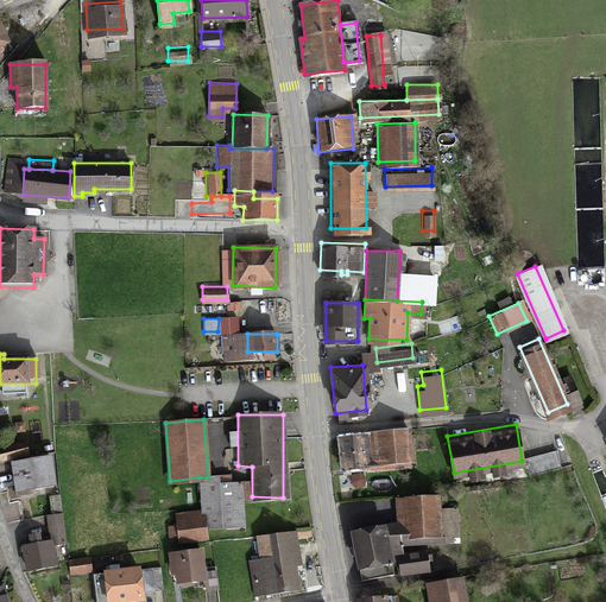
[(370,435),(372,467),(412,463),(410,431),(370,435)]
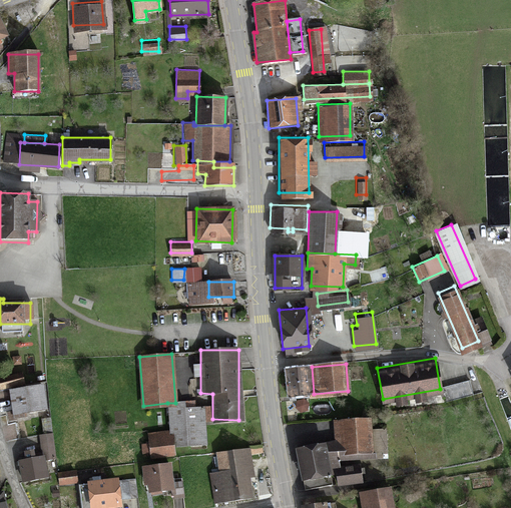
[(312,367),(286,369),(288,396),(314,394),(312,367)]
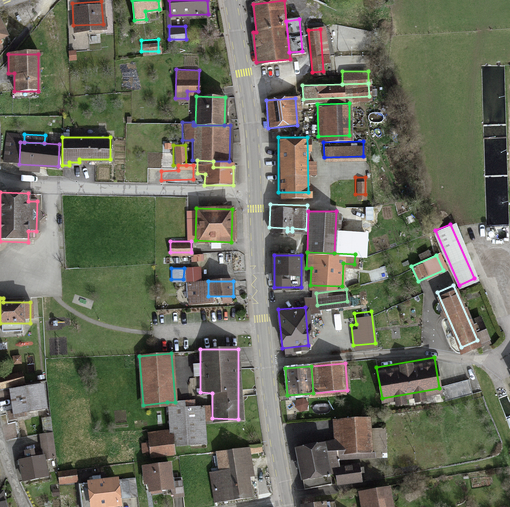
[(466,376),(441,382),(444,395),(469,389),(466,376)]
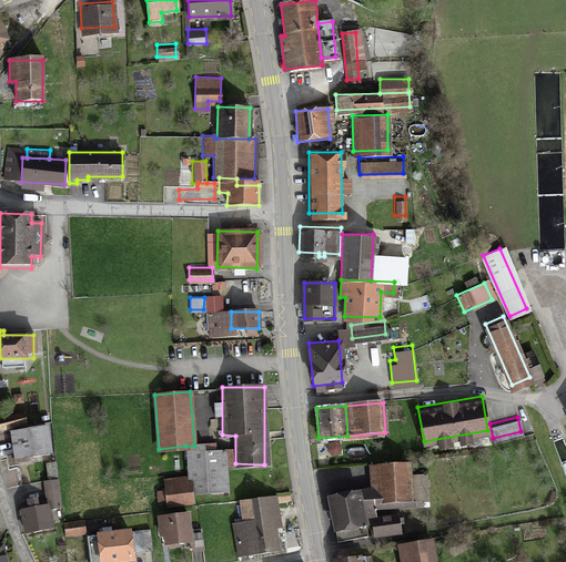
[(48,428),(11,432),(14,459),(32,457),(52,455),(48,428)]
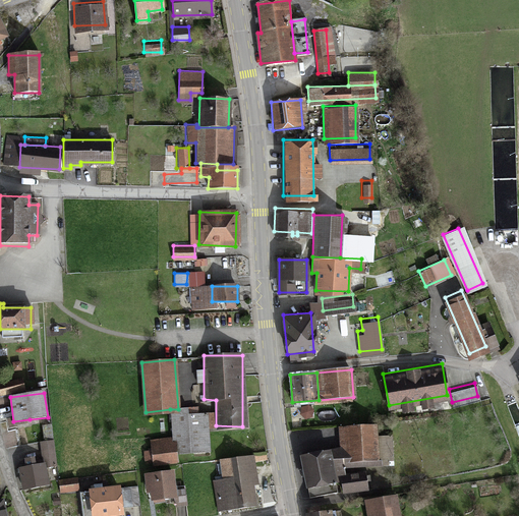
[(173,436),(174,451),(208,448),(205,413),(185,415),(185,408),(178,409),(170,409),(173,436)]
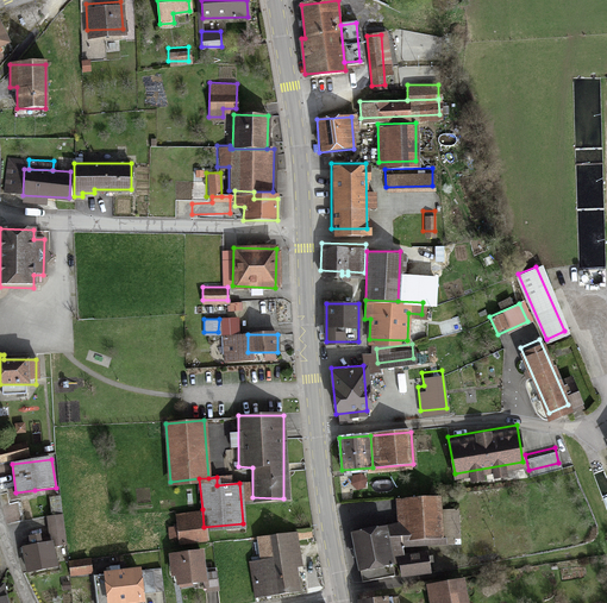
[(38,513),(35,490),(16,492),(1,495),(5,517),(38,513)]
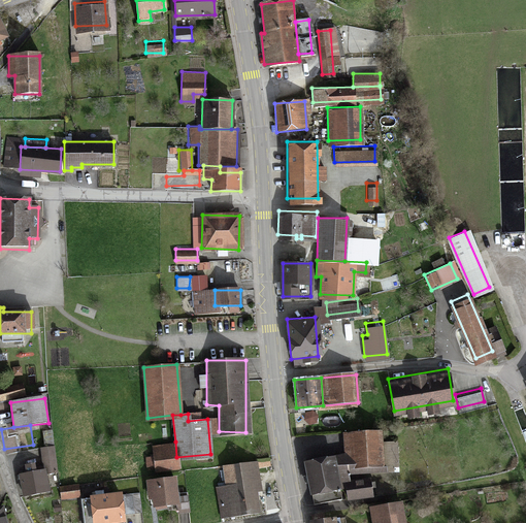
[(377,467),(376,434),(343,435),(344,452),(346,469),(350,469),(377,467)]
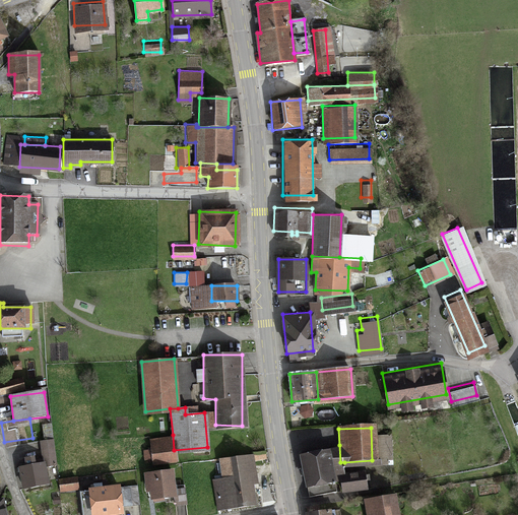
[(173,435),(150,437),(151,446),(152,461),(175,459),(174,450),(173,435)]
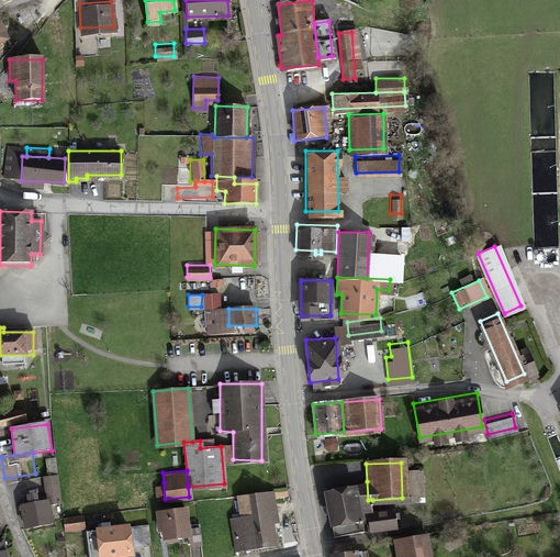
[(55,474),(42,476),(46,503),(59,501),(55,474)]
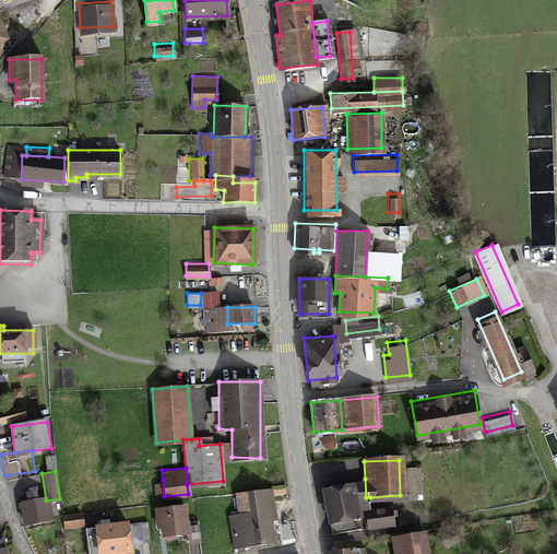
[(365,479),(322,488),(331,529),(357,522),(354,511),(372,507),(370,497),(366,497),(365,479)]
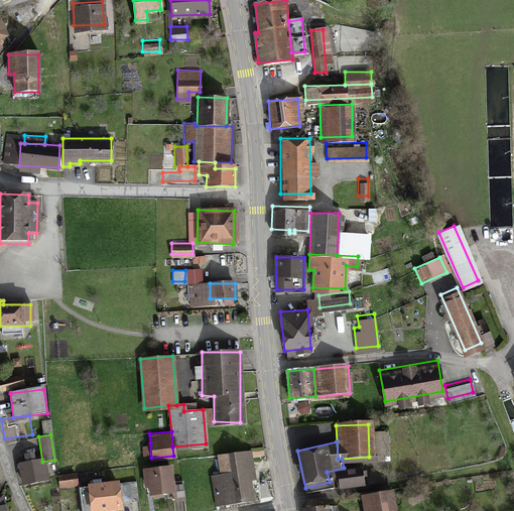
[(151,458),(150,442),(137,443),(138,459),(151,458)]
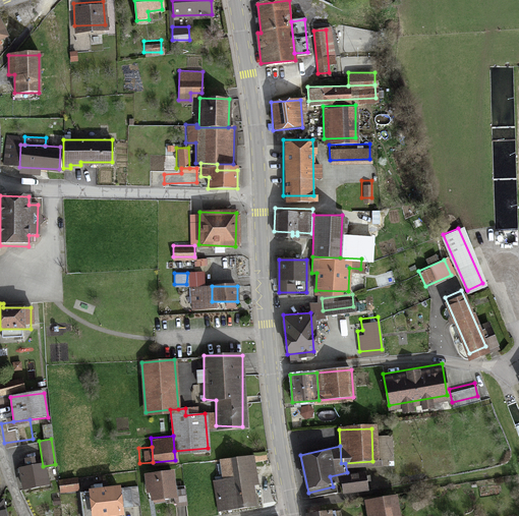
[(257,503),(250,455),(221,460),(224,479),(215,481),(219,509),(257,503)]
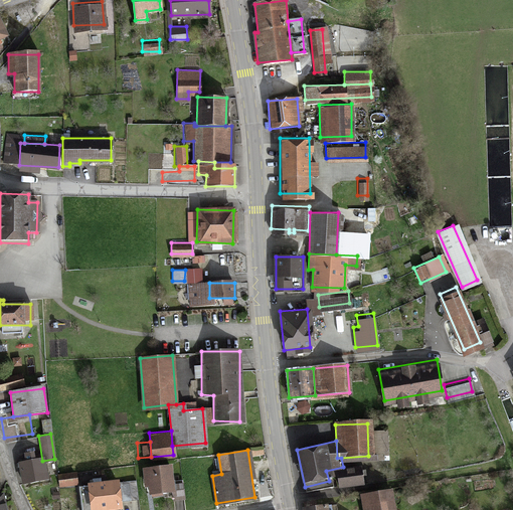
[(40,457),(19,462),(24,484),(45,479),(40,457)]
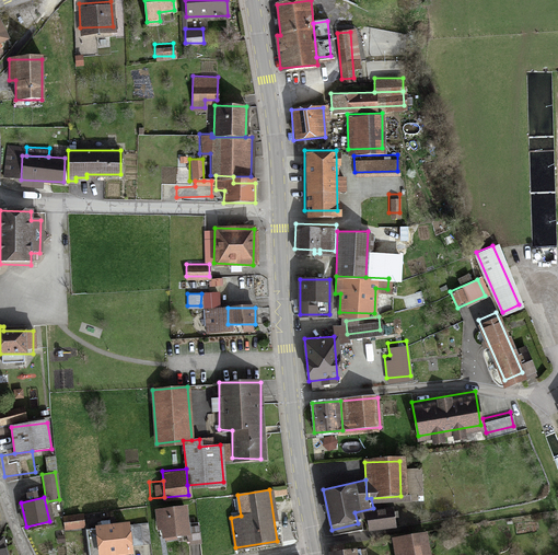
[(368,511),(369,525),(394,522),(392,506),(382,507),(382,510),(368,511)]
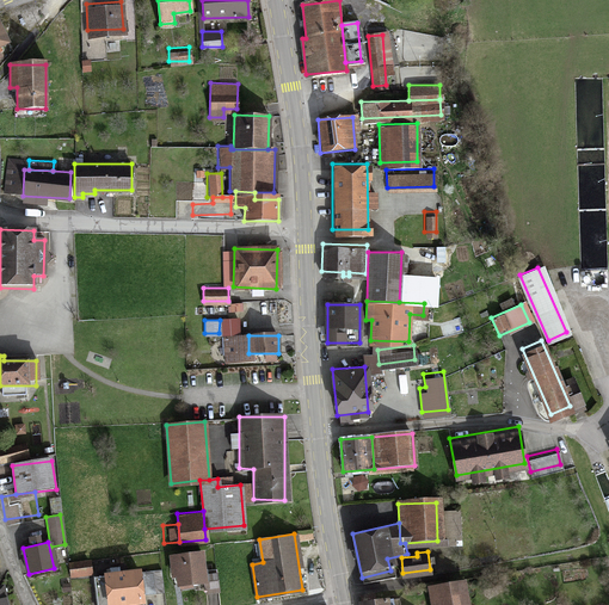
[(203,584),(202,554),(168,556),(170,575),(178,575),(179,585),(203,584)]
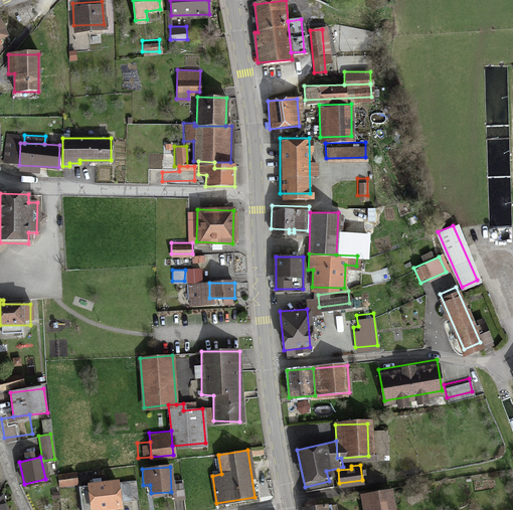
[(74,472),(58,473),(58,484),(75,482),(74,472)]
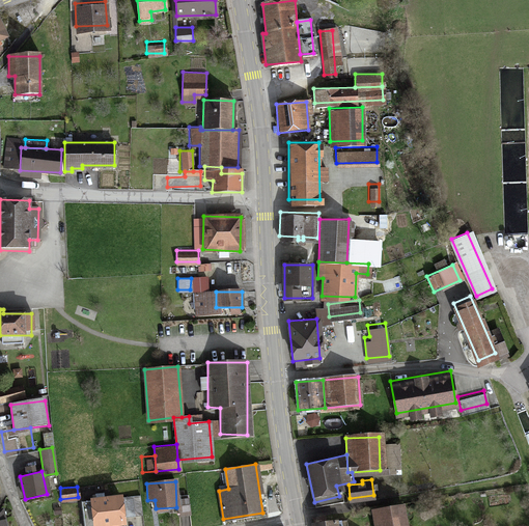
[(121,498),(122,515),(137,515),(136,495),(121,496),(121,498)]
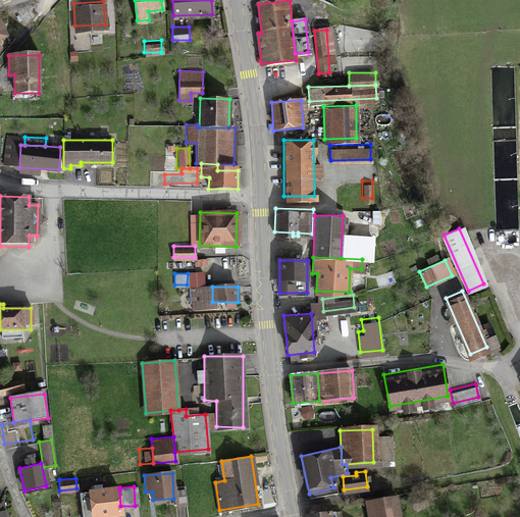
[(119,489),(90,492),(91,516),(120,516),(120,506),(119,489)]
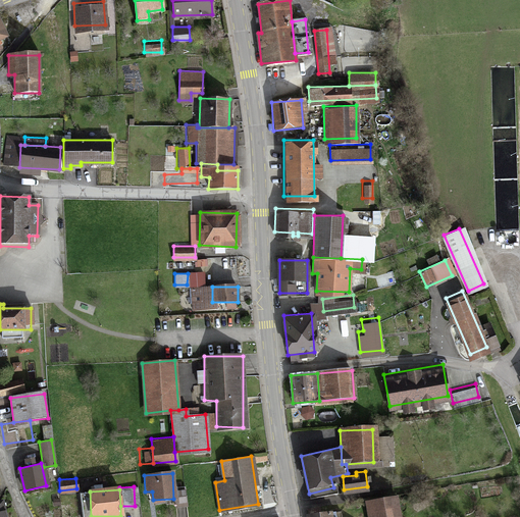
[(91,516),(90,492),(81,492),(82,516),(91,516)]
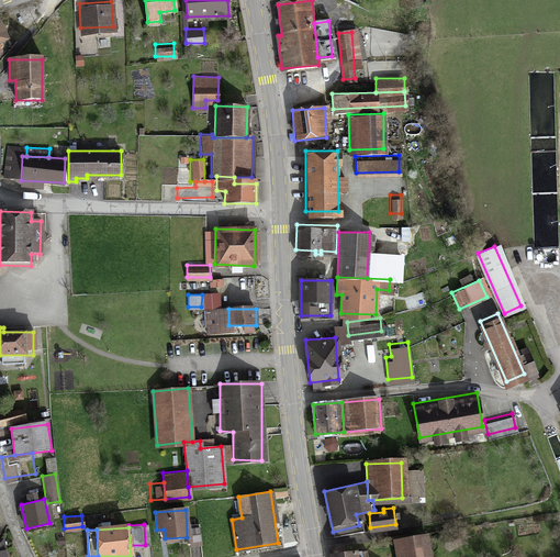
[(427,556),(424,533),(395,538),(399,556),(427,556)]
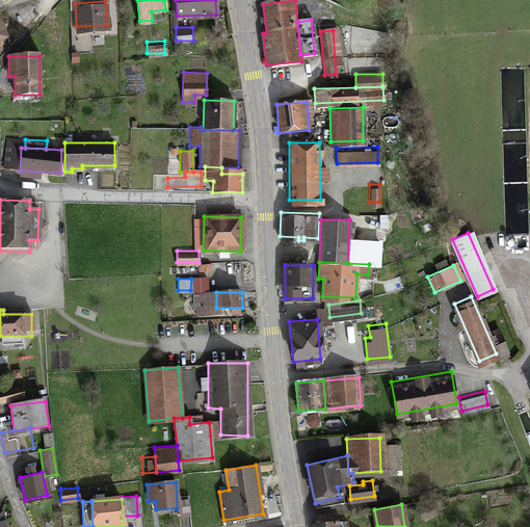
[(338,526),(337,518),(312,521),(312,526),(338,526)]
